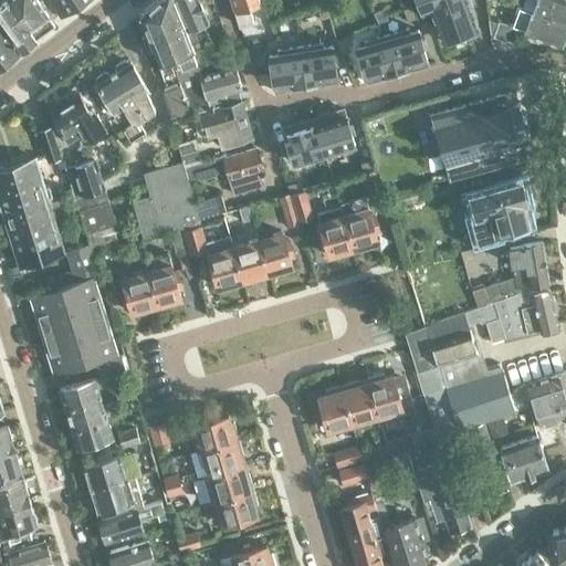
[(0,0),(0,19),(21,49),(35,38),(24,22),(20,25),(13,18),(19,14),(7,0),(0,0)]
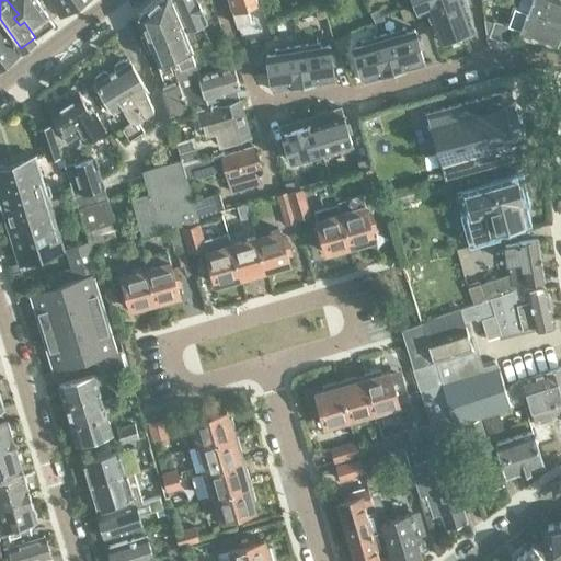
[(7,0),(19,14),(13,18),(20,25),(24,22),(35,37),(54,23),(36,0),(7,0)]
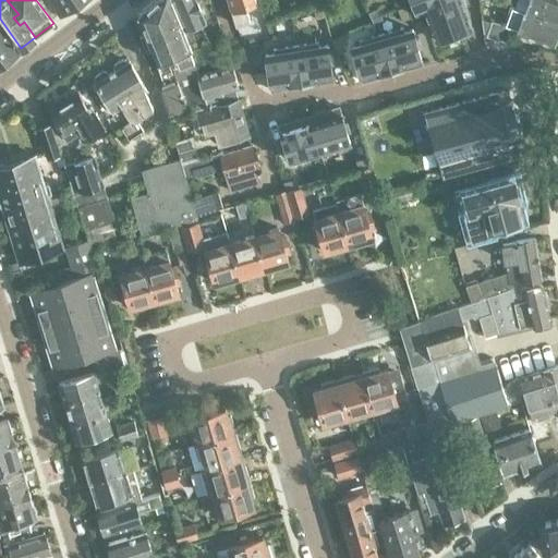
[(83,0),(49,0),(60,15),(83,0)]
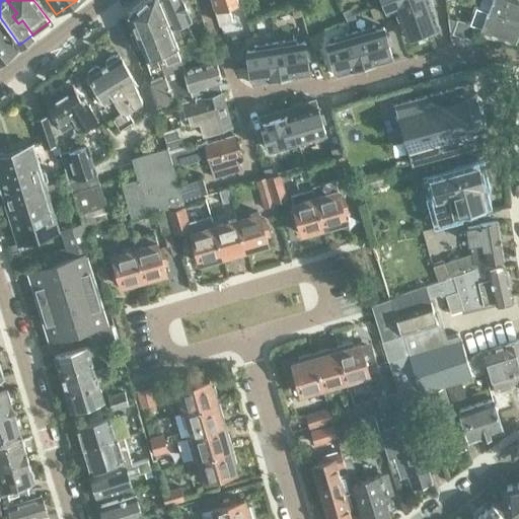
[(161,51),(141,0),(128,12),(145,58),(161,51)]
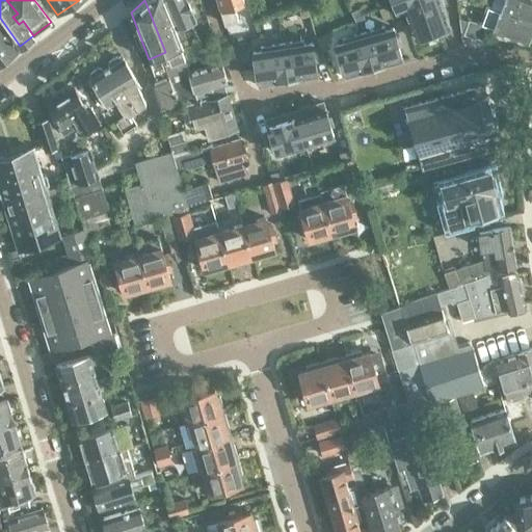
[(196,100),(184,57),(181,46),(182,45),(163,0),(144,0),(165,52),(169,50),(174,61),(171,61),(176,73),(168,75),(178,106),(196,100)]
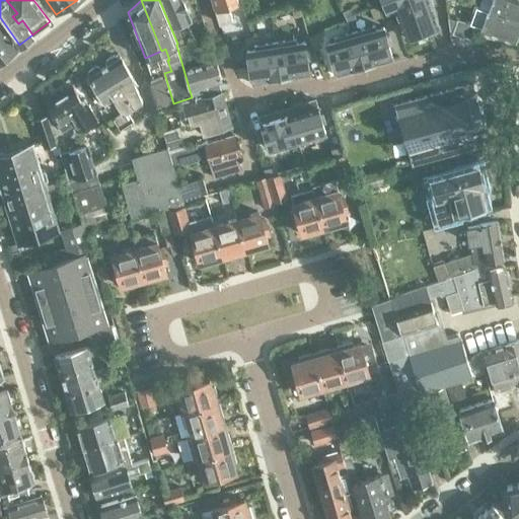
[(159,0),(177,44),(176,45),(180,57),(199,50),(189,22),(192,20),(183,0),(159,0)]
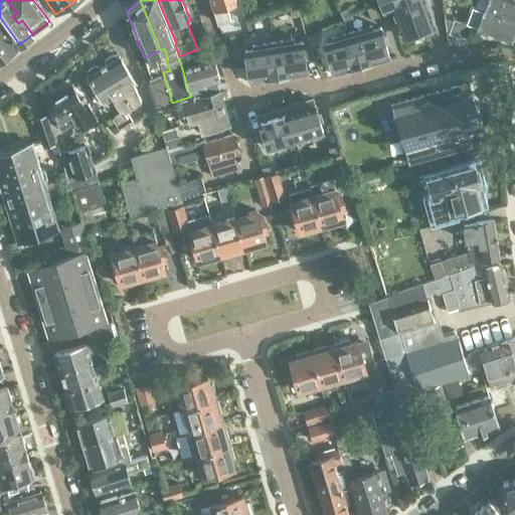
[(211,0),(218,22),(231,18),(227,4),(239,0),(238,0),(211,0)]
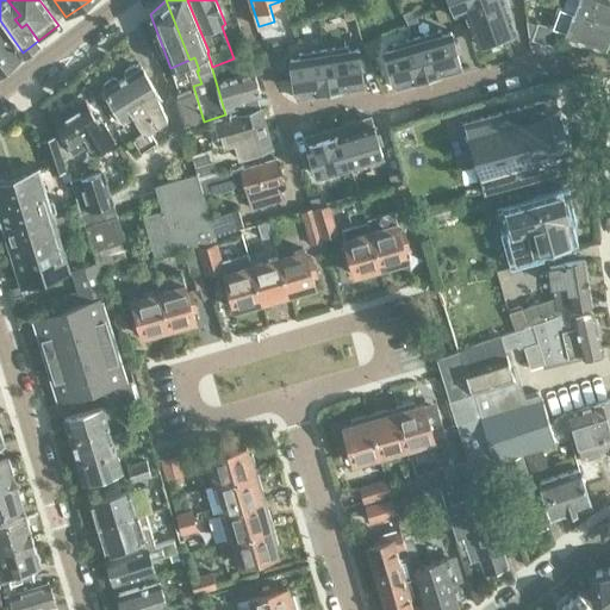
[(448,0),(454,16),(464,12),(477,47),(491,41),(492,43),(503,39),(502,37),(517,31),(509,10),(510,8),(506,0),(448,0)]
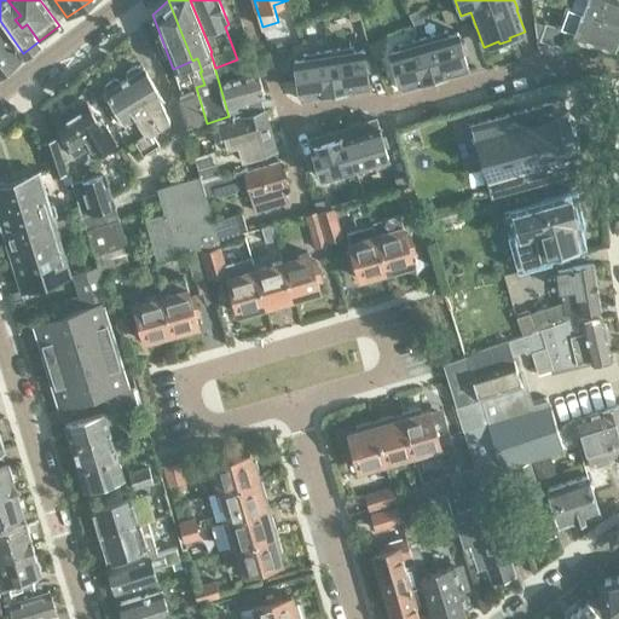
[(583,11),(618,24),(618,0),(586,0),(583,11)]
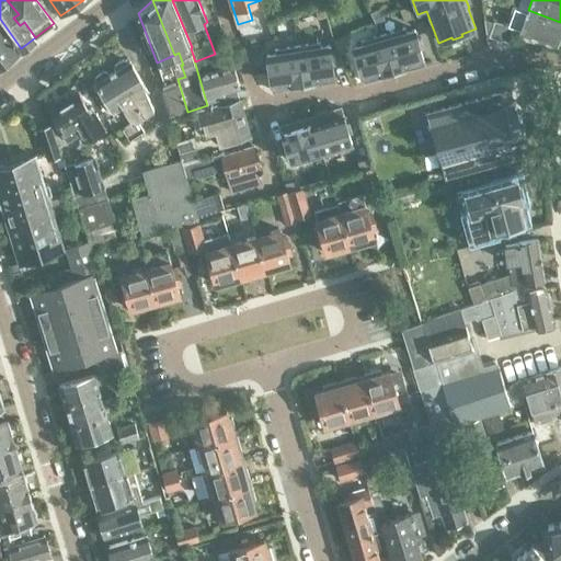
[(322,3),(315,6),(318,18),(327,15),(322,3)]
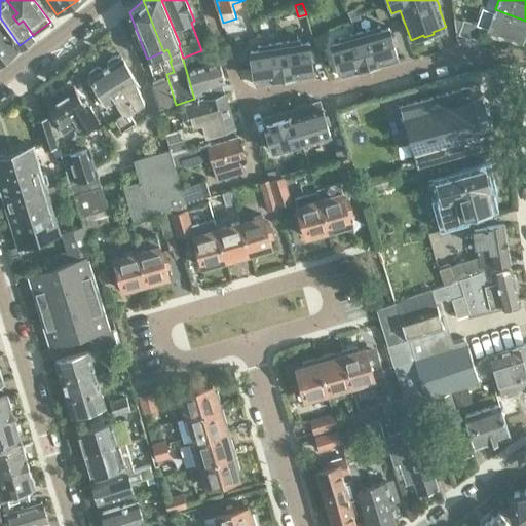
[(382,4),(374,7),(379,20),(386,16),(382,4)]
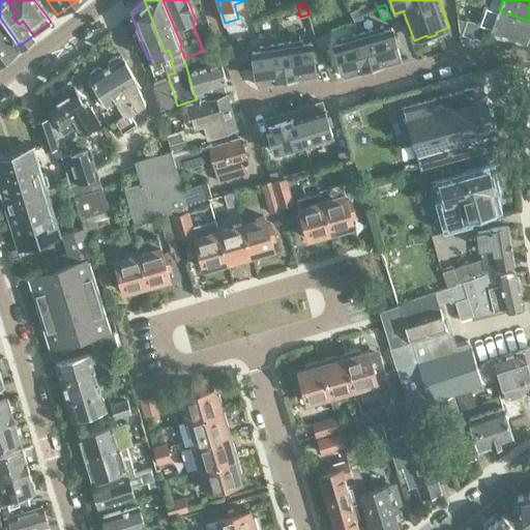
[(529,27),(529,21),(499,9),(489,6),(482,24),(481,26),(483,27),(492,30),(525,42),(529,27)]
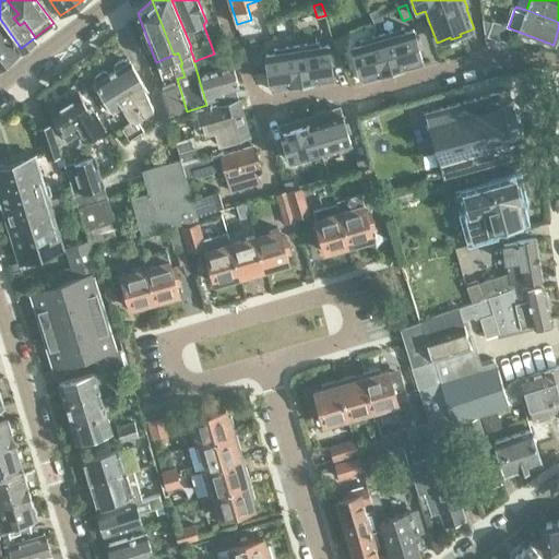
[(0,62),(21,48),(0,19),(0,62)]
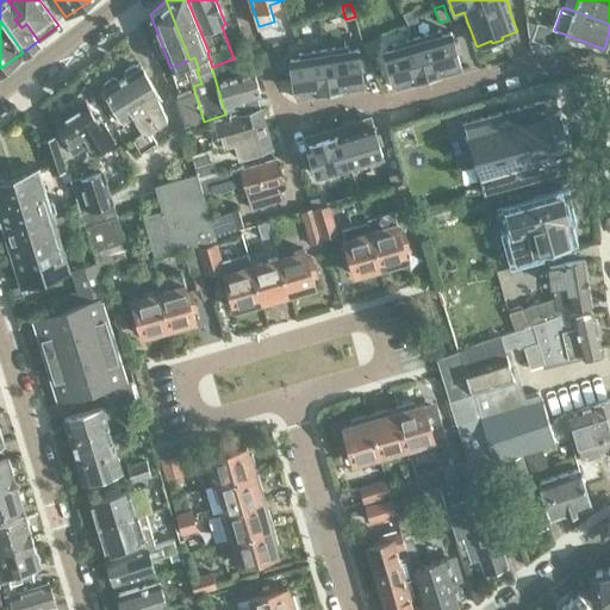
[(536,24),(534,33),(555,39),(556,31),(554,30),(555,27),(536,24)]
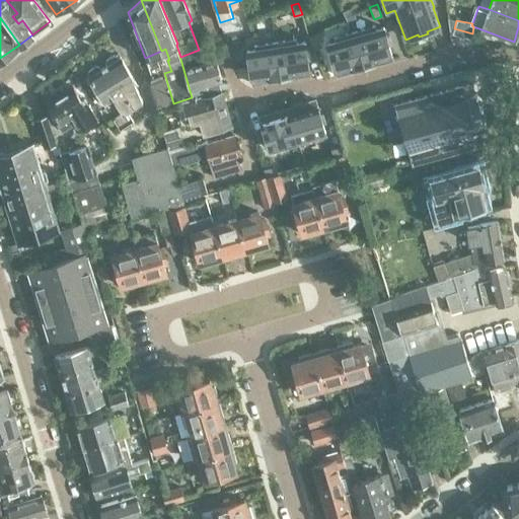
[(375,24),(354,30),(365,69),(393,61),(392,56),(393,55),(390,45),(391,44),(389,34),(387,34),(384,24),(375,26),(375,24)]
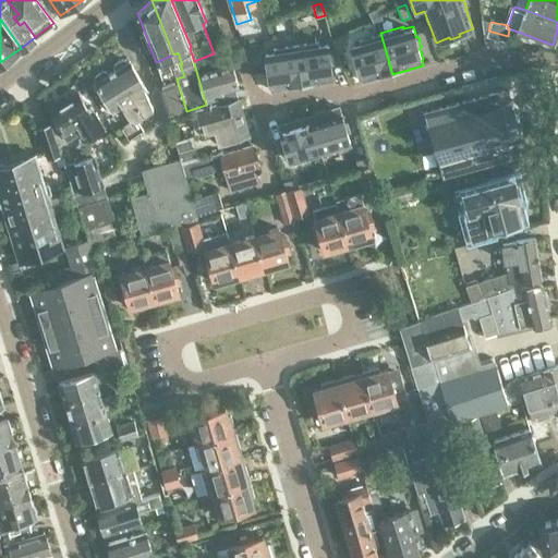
[(360,41),(350,45),(353,56),(351,56),(354,67),(356,67),(360,77),(361,77),(362,83),(392,74),(380,33),(359,39),(360,41)]
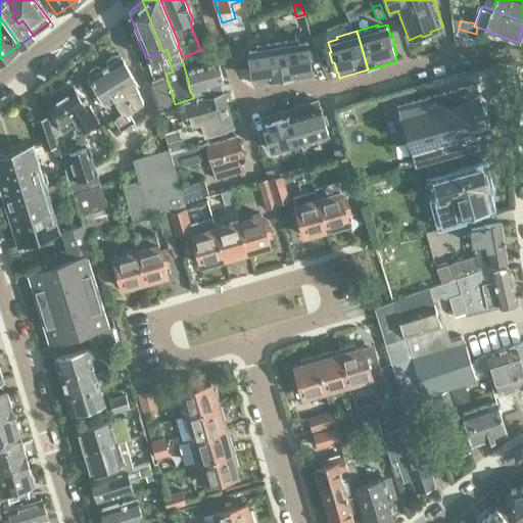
[(323,32),(311,36),(314,44),(325,39),(323,32)]
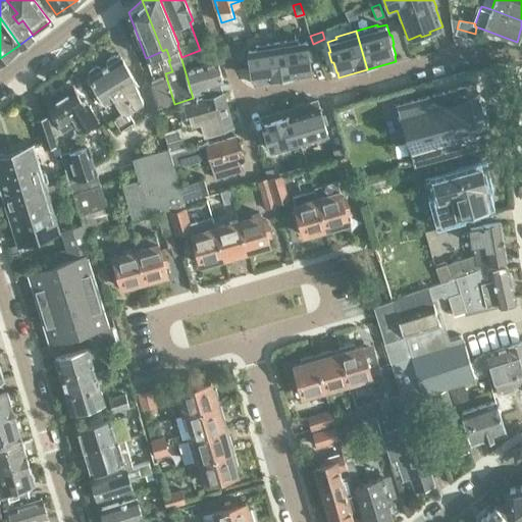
[(298,38),(276,42),(282,81),(312,76),(311,70),(312,70),(310,59),(312,59),(311,49),(309,50),(307,39),(298,40),(298,38)]
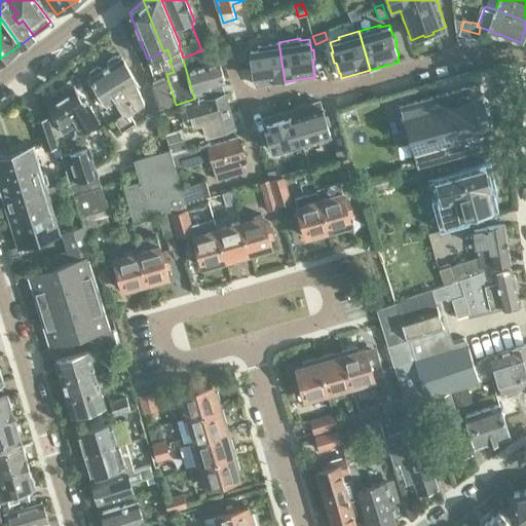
[(243,40),(231,43),(234,51),(246,47),(243,40)]
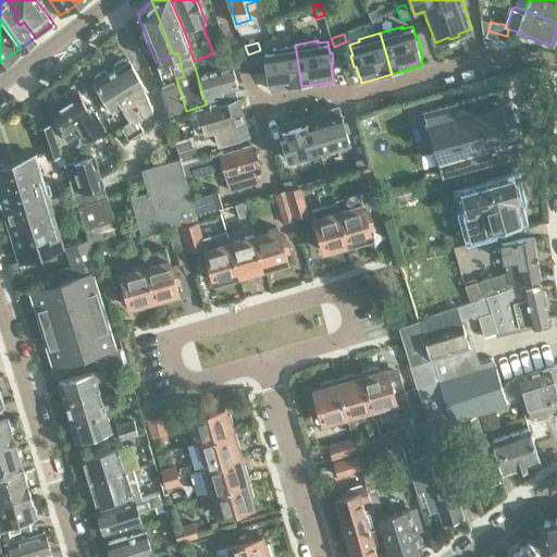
[(272,50),(262,52),(264,63),(263,63),(264,74),(267,74),(269,86),(270,86),(271,91),(301,86),(295,45),(272,48),(272,50)]
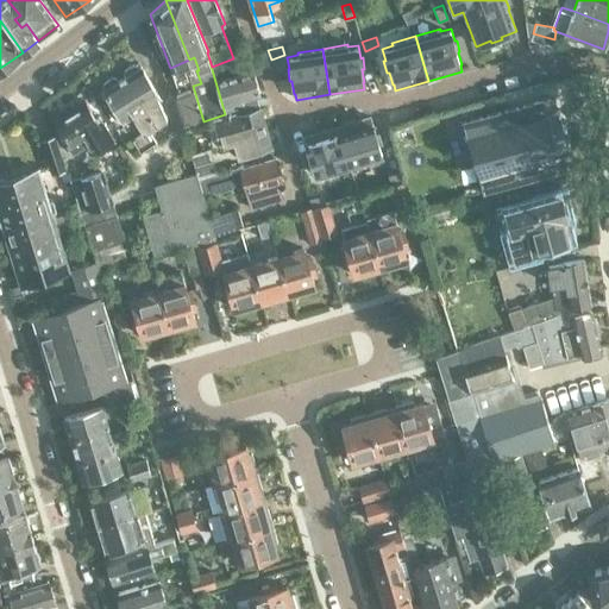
[(121,77),(151,127),(165,118),(158,99),(161,98),(140,66),(138,67),(137,64),(133,63),(125,68),(124,71),(126,75),(121,77)]
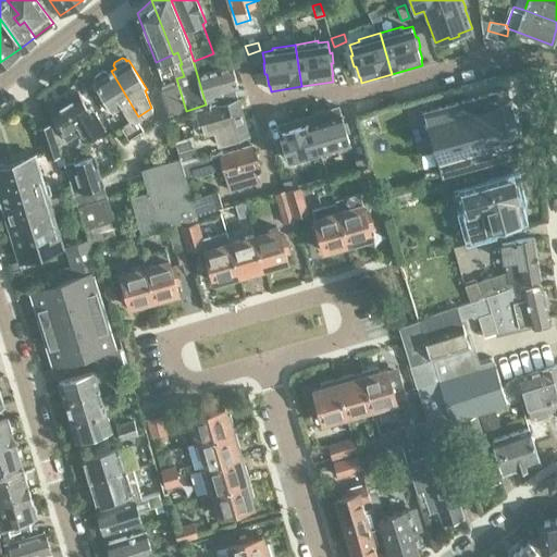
[(186,111),(176,78),(163,83),(157,63),(150,65),(168,116),(186,111)]
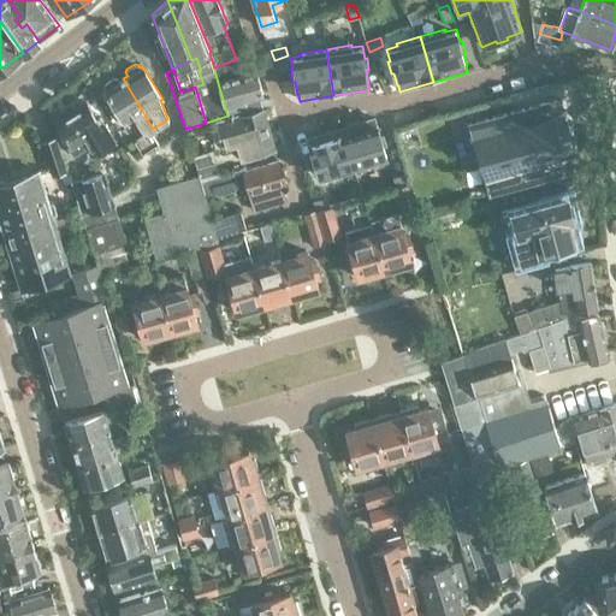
[(247,101),(264,96),(256,72),(219,83),(229,116),(249,111),(247,101)]
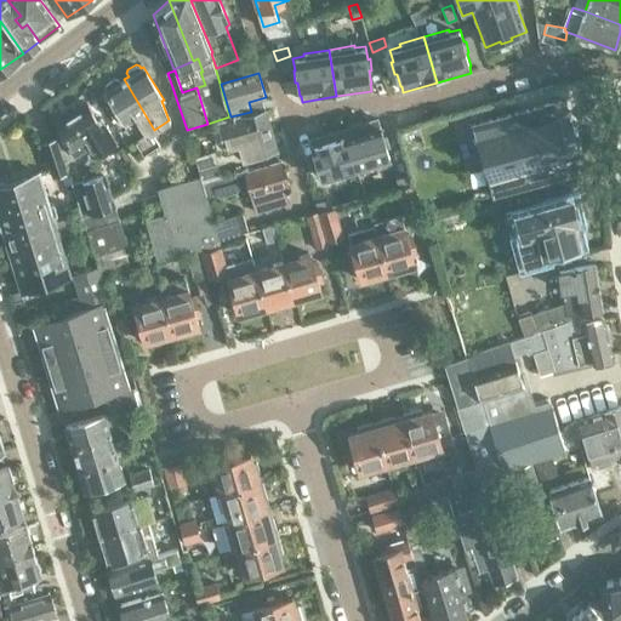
[(154,130),(124,79),(120,81),(118,79),(114,78),(107,83),(106,86),(108,90),(106,91),(125,123),(135,117),(147,135),(153,131),(154,130)]
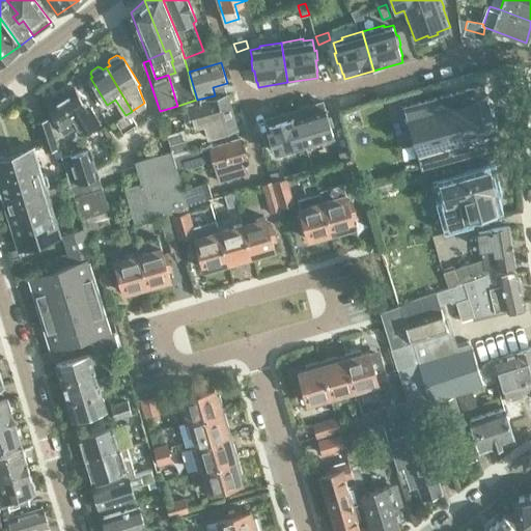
[(446,67),(440,70),(442,77),(448,75),(452,74),(450,66),(446,67)]
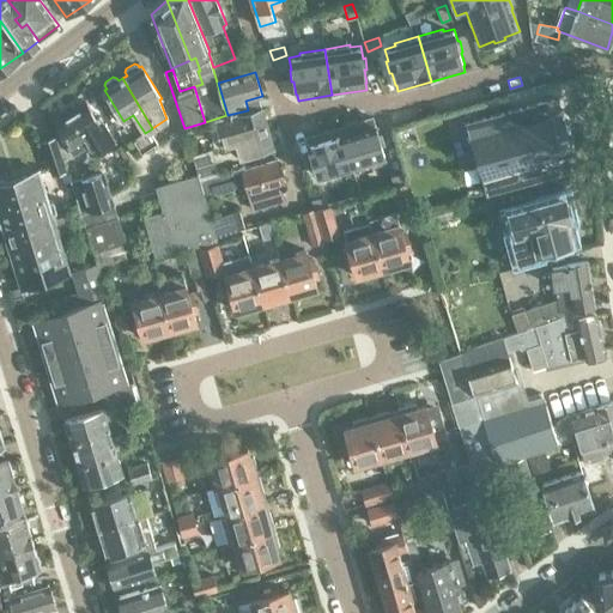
[(551,96),(466,120),(486,193),(571,169),(568,153),(576,151),(571,135),(582,135),(577,120),(568,125),(564,110),(556,113),(551,96)]
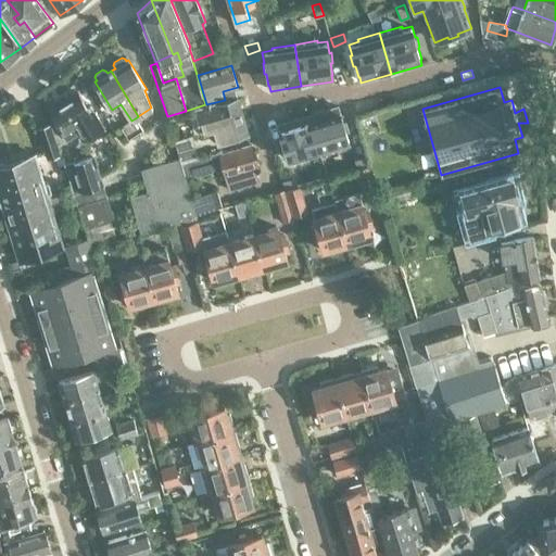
[(247,96),(244,88),(236,90),(239,98),(247,96)]
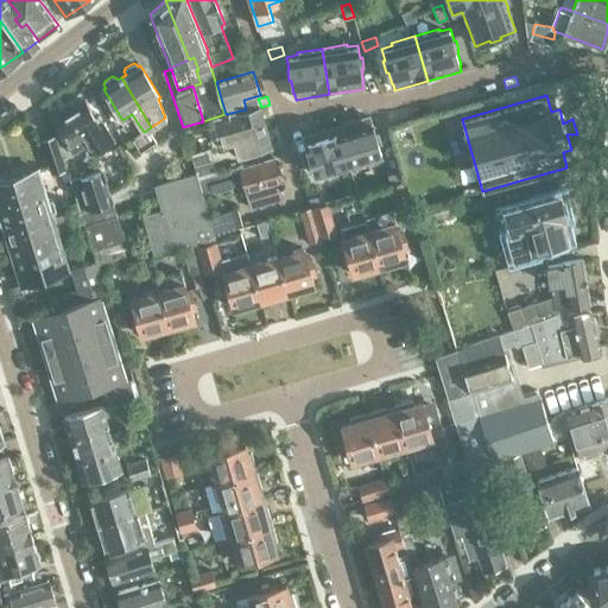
[(92,153),(113,140),(102,122),(100,124),(84,100),(52,121),(68,144),(76,139),(82,147),(87,144),(92,153)]
